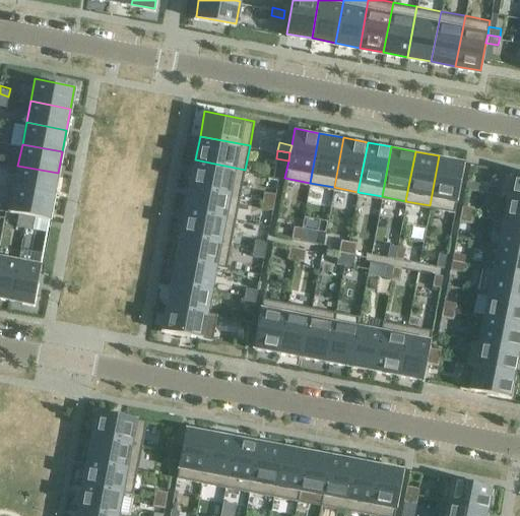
[(454,210),(464,160),(439,155),(430,205),(454,210)]
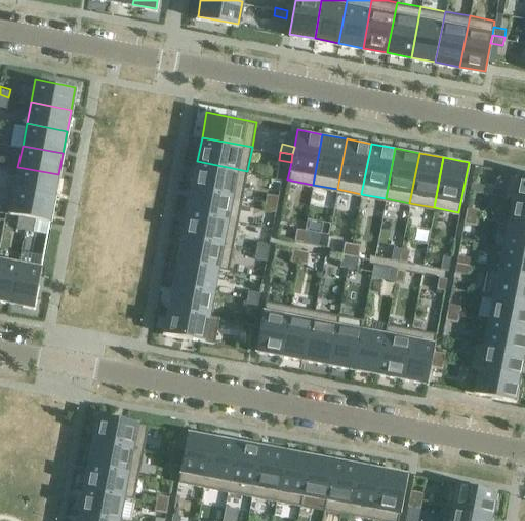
[(243,195),(247,171),(197,161),(192,186),(243,195)]
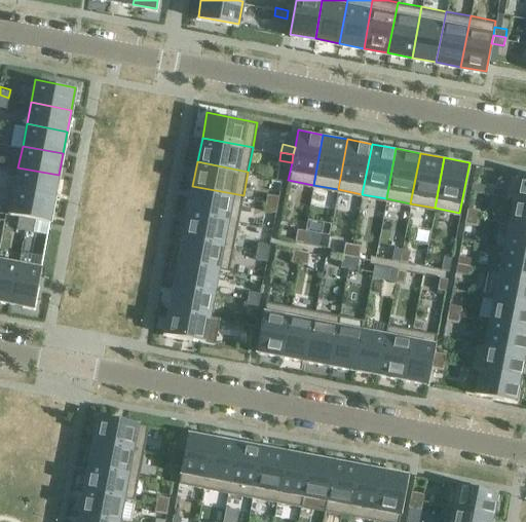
[(54,197),(59,175),(17,168),(13,189),(54,197)]
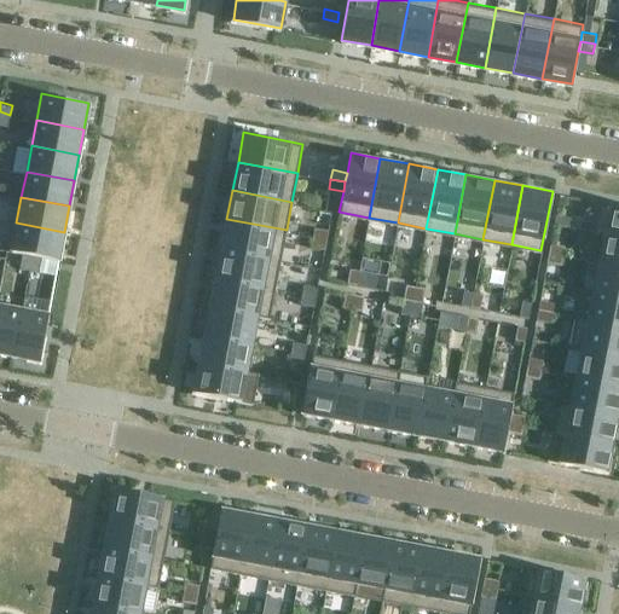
[(618,203),(597,200),(593,230),(618,235),(618,203)]
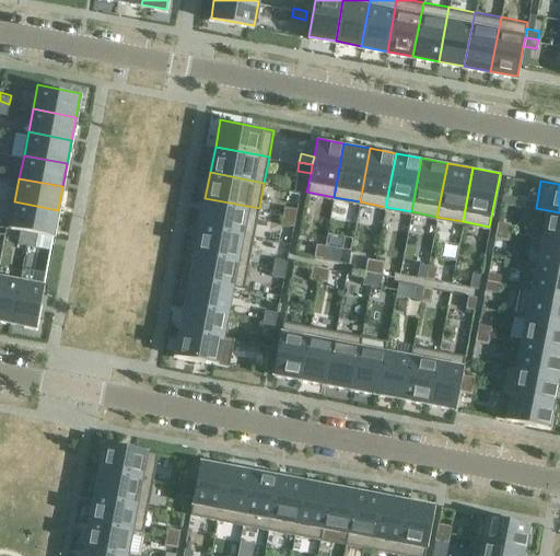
[(515,195),(503,193),(501,201),(514,204),(515,195)]
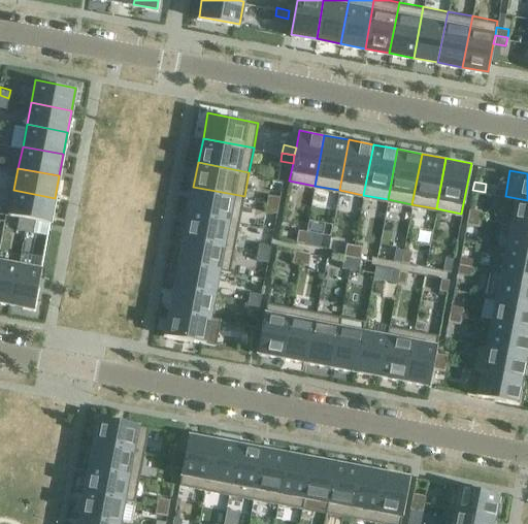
[(239,221),(244,196),(193,187),(189,210),(239,221)]
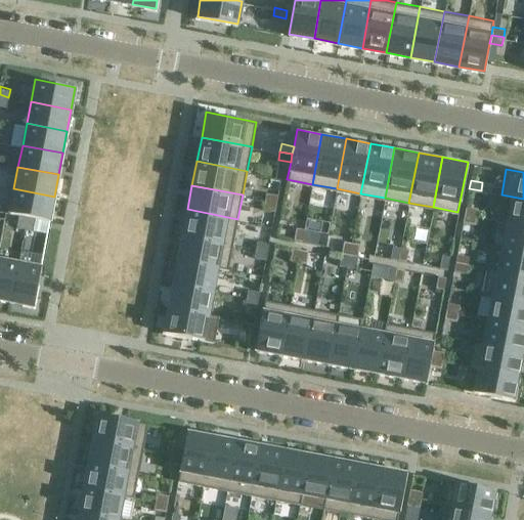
[(50,219),(54,197),(13,188),(9,211),(18,213),(27,214),(35,216),(50,219)]
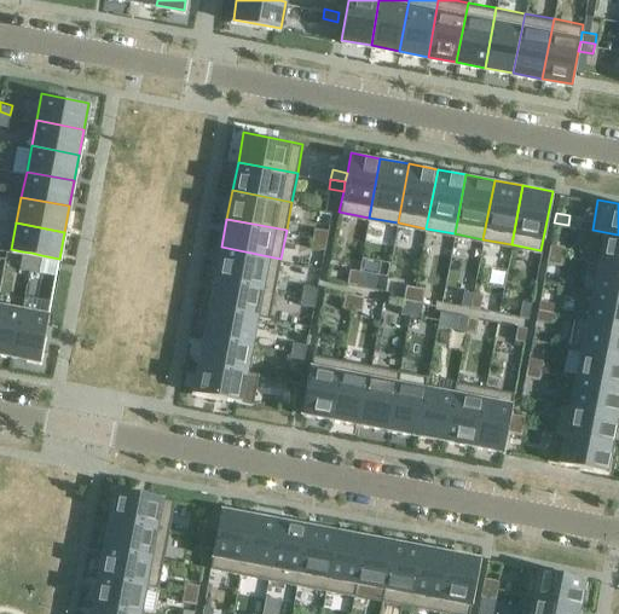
[(327,238),(329,229),(314,225),(312,235),(327,238)]
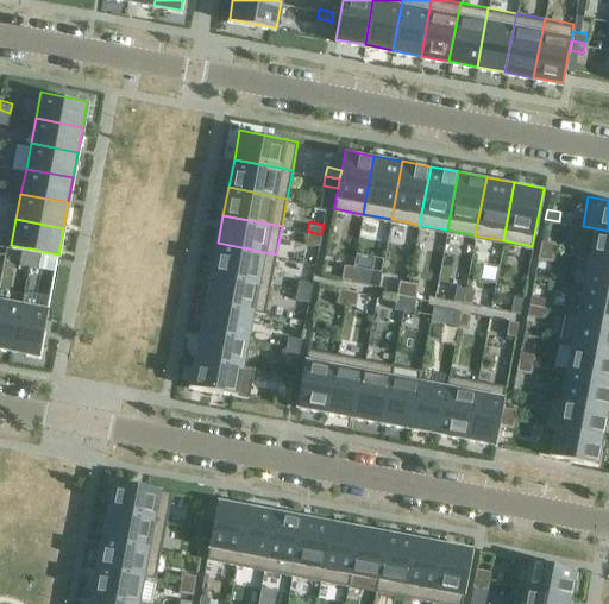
[(608,259),(608,231),(583,226),(577,253),(608,259)]
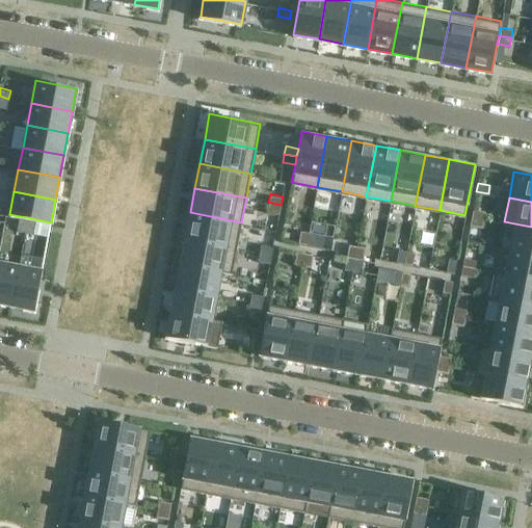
[(280,212),(281,205),(268,202),(267,210),(280,212)]
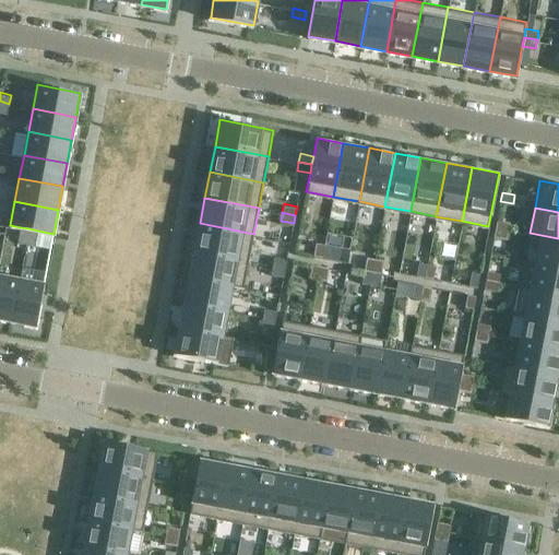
[(508,228),(510,220),(497,217),(495,226),(508,228)]
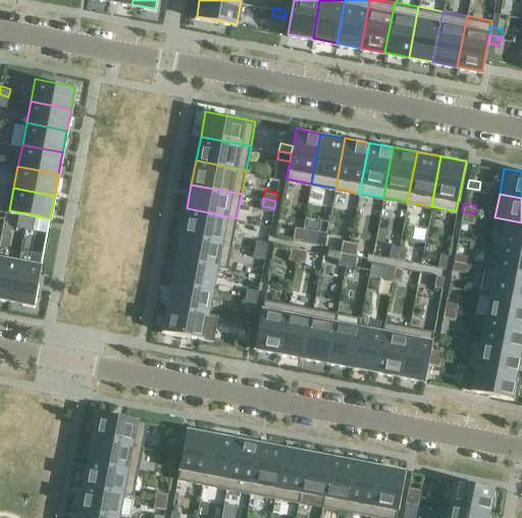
[(232,242),(237,218),(187,208),(181,232),(232,242)]
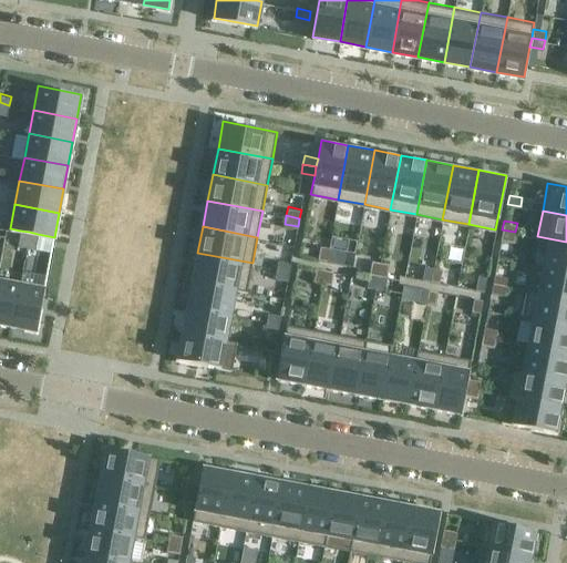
[(514,241),(515,232),(502,229),(501,238),(514,241)]
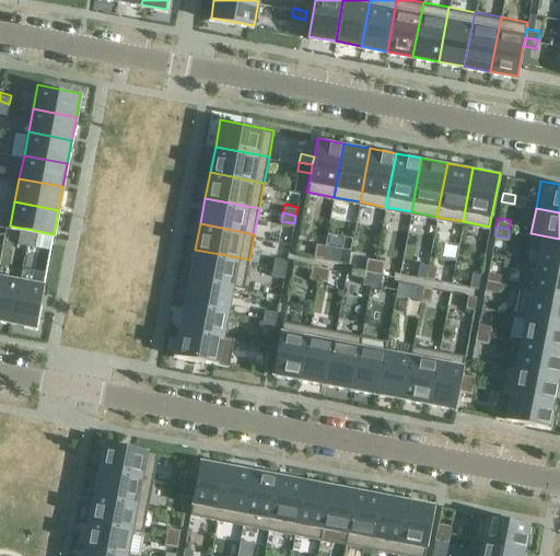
[(26,242),(28,229),(20,228),(18,241),(26,242)]
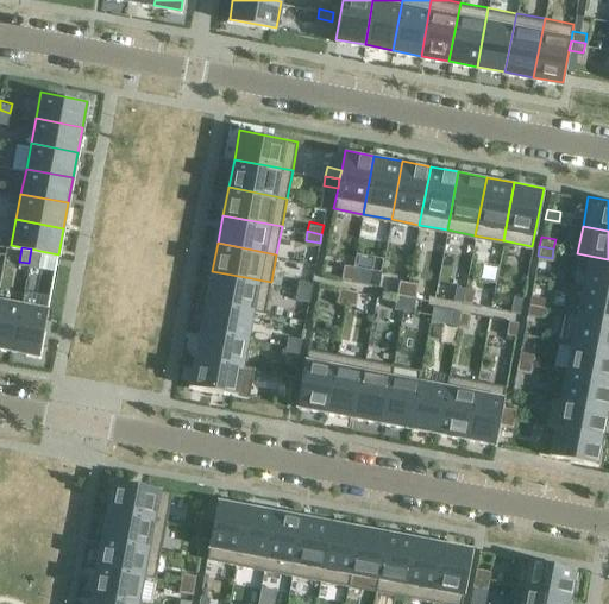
[(38,265),(41,251),(31,249),(29,263),(38,265)]
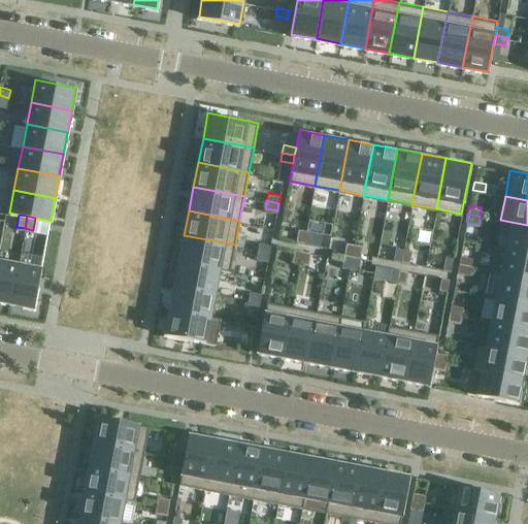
[(527,251),(527,225),(500,220),(500,221),(509,223),(505,246),(496,243),(495,244),(527,251)]
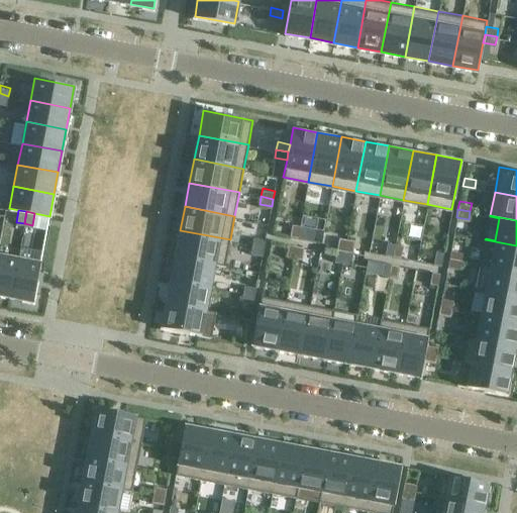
[(298,236),(300,224),(292,222),(290,234),(298,236)]
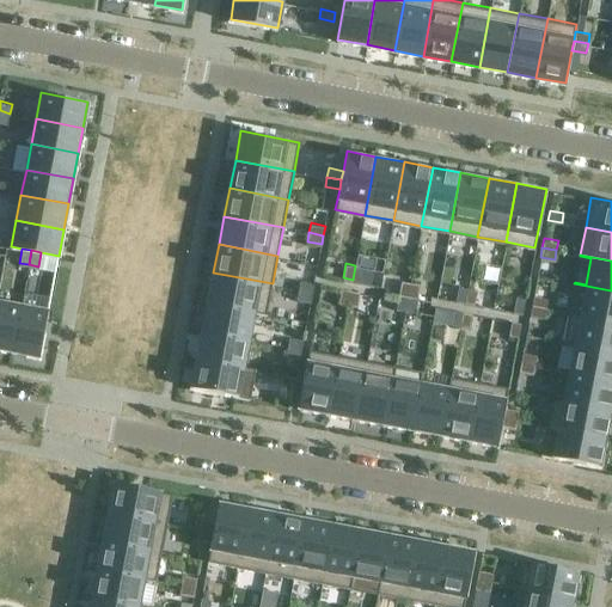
[(365,267),(355,265),(353,280),(362,281),(365,267)]
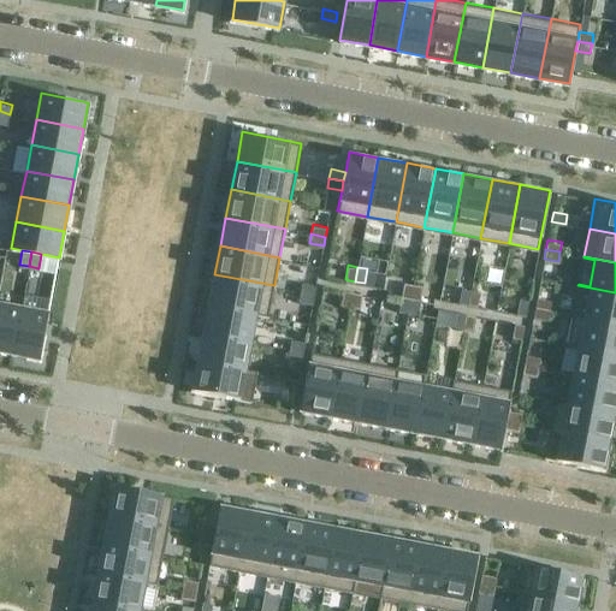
[(268,314),(274,285),(214,274),(209,302),(268,314)]
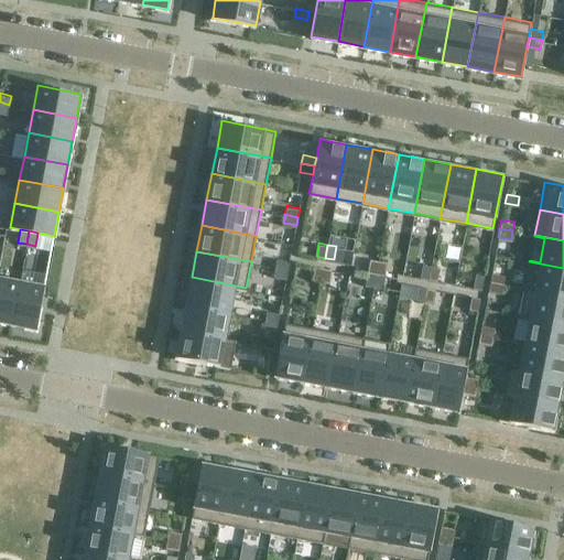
[(288,269),(290,260),(277,257),(274,266),(288,269)]
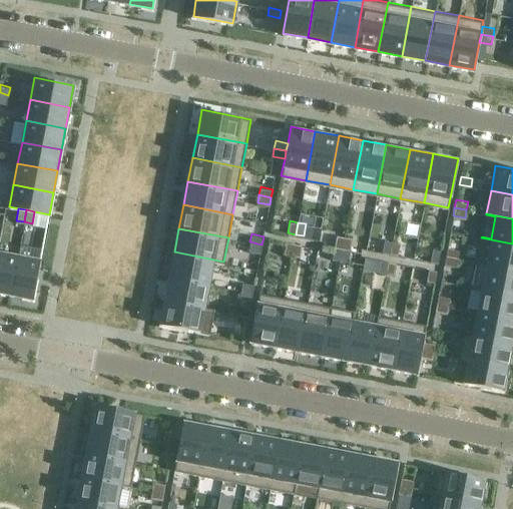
[(342,247),(344,235),(336,233),(335,241),(334,245),(342,247)]
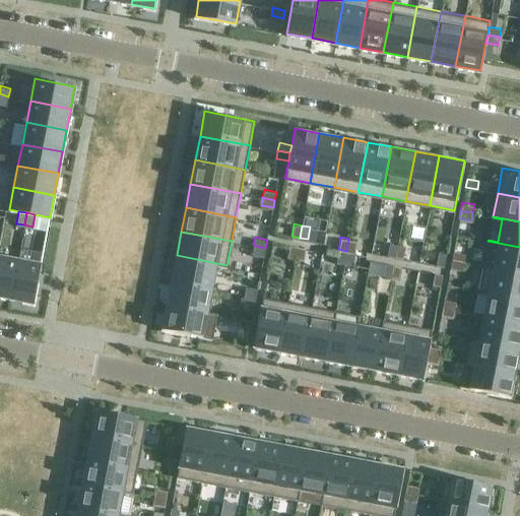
[(356,240),(348,239),(346,251),(354,252),(356,240)]
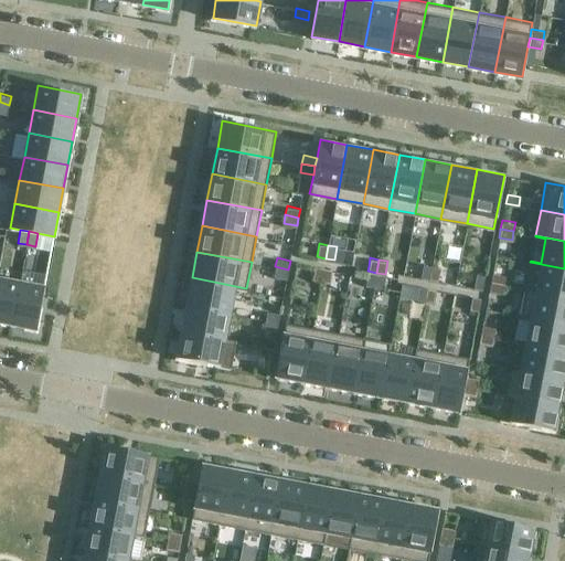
[(564,295),(564,268),(530,262),(525,287),(564,295)]
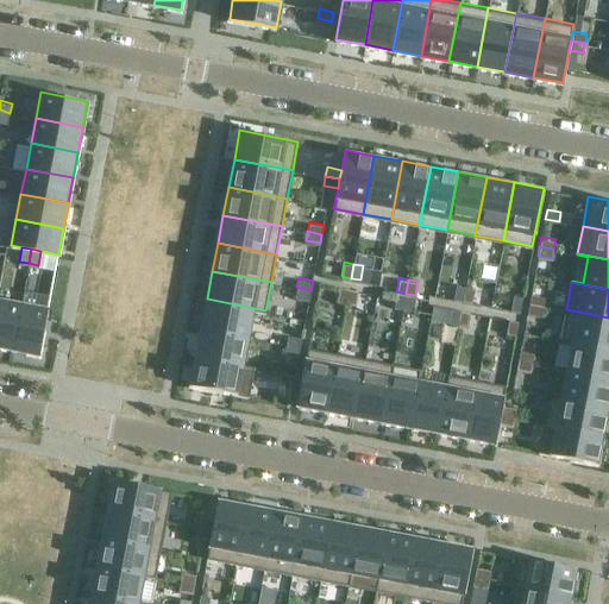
[(463,300),(465,285),(456,283),(453,297),(463,300)]
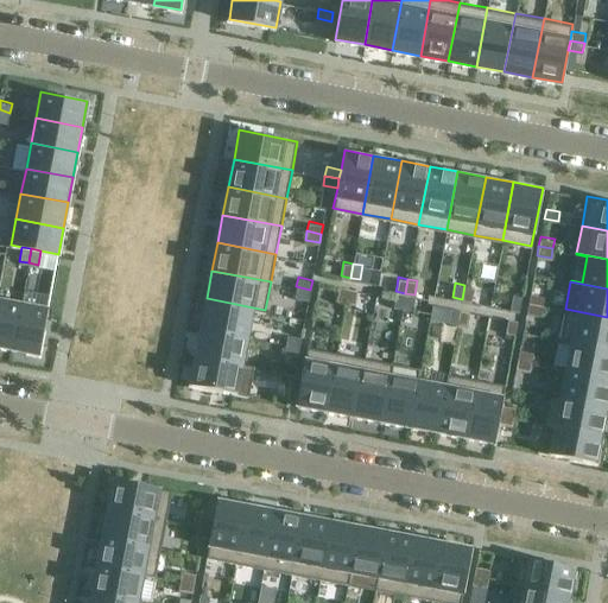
[(346,302),(348,287),(339,285),(336,299),(346,302)]
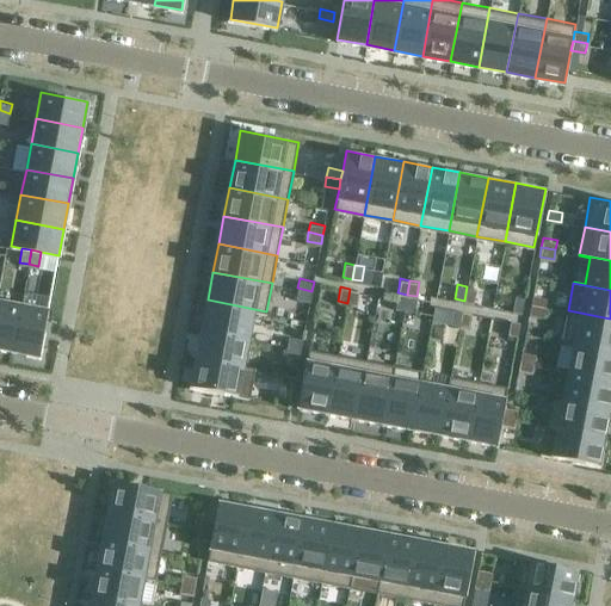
[(476,288),(467,286),(464,301),(474,302),(476,288)]
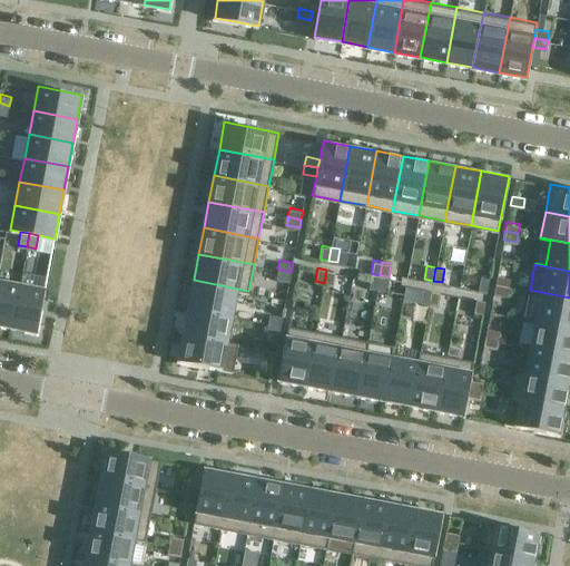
[(290,281),(291,272),(277,269),(276,277),(290,281)]
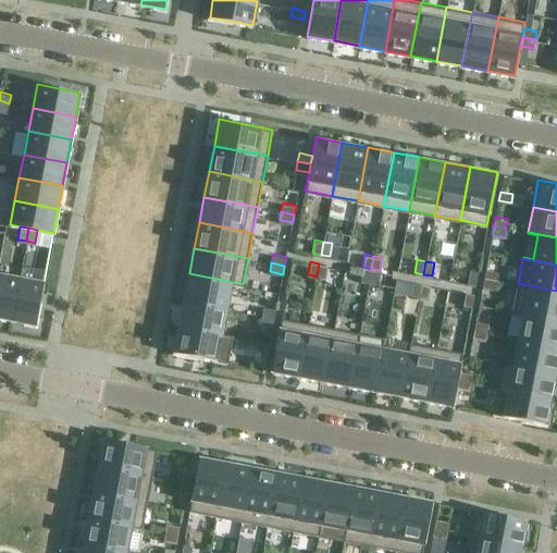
[(325,278),(327,265),(319,263),(317,277),(325,278)]
